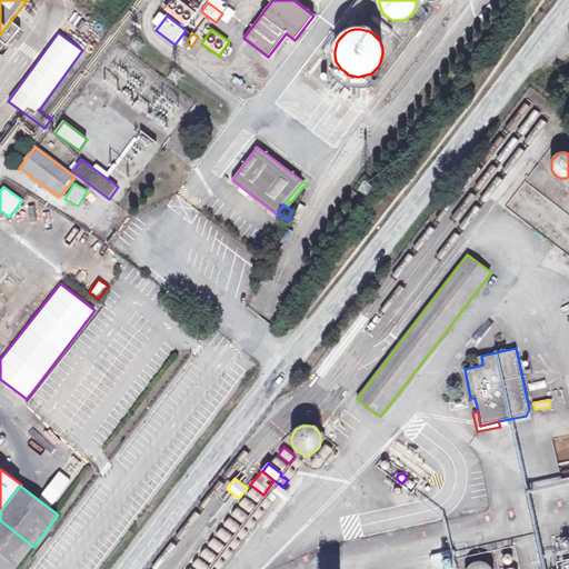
[(286,502),(291,496),(279,486),(273,492),(286,502)]
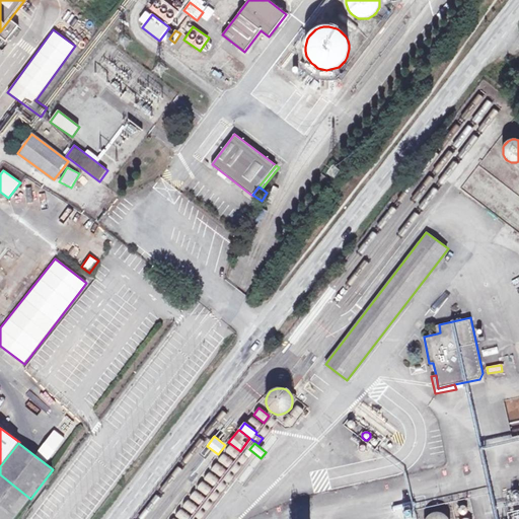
[(0,474),(0,518),(14,518),(30,499),(0,474)]
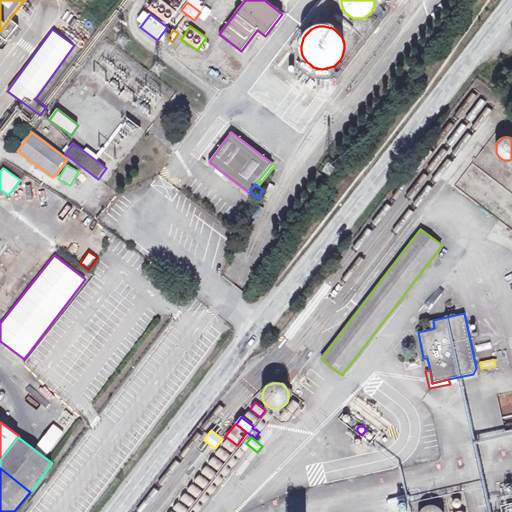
[(389,507),(387,496),(378,498),(381,509),(389,507)]
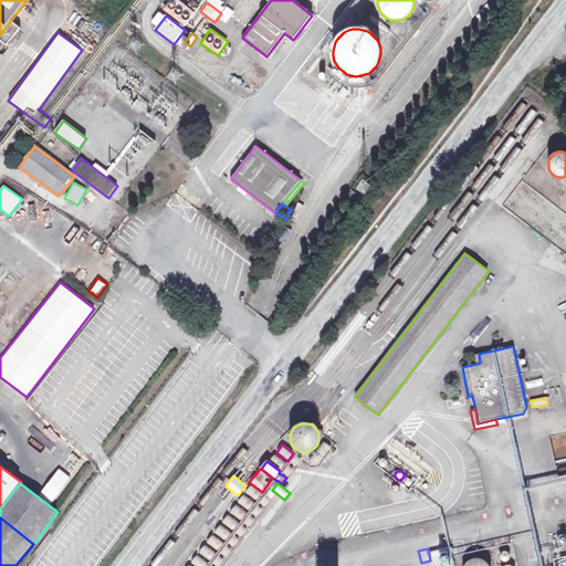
[(510,559),(510,557),(510,555),(510,554),(509,552),(506,552),(504,551),(503,552),(501,553),(500,555),(500,556),(500,558),(501,561),(502,562),(504,562),(506,562),(509,561),(510,559)]
